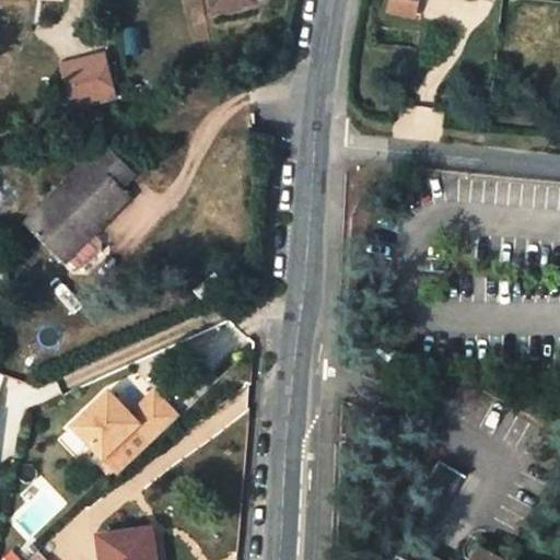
[(213,0),(216,10),(263,0),(213,0)]
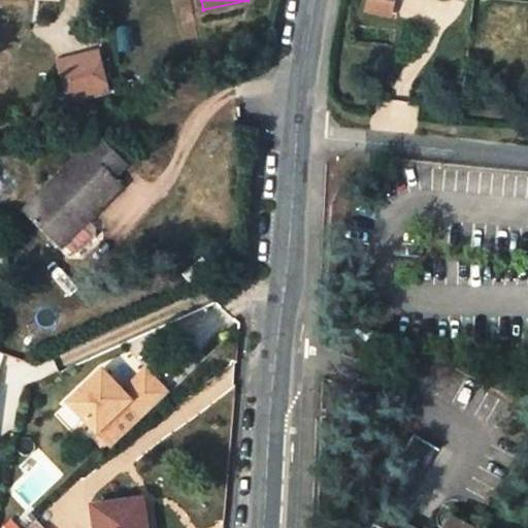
[(395,0),(373,0),(372,6),(392,12),(395,0)]
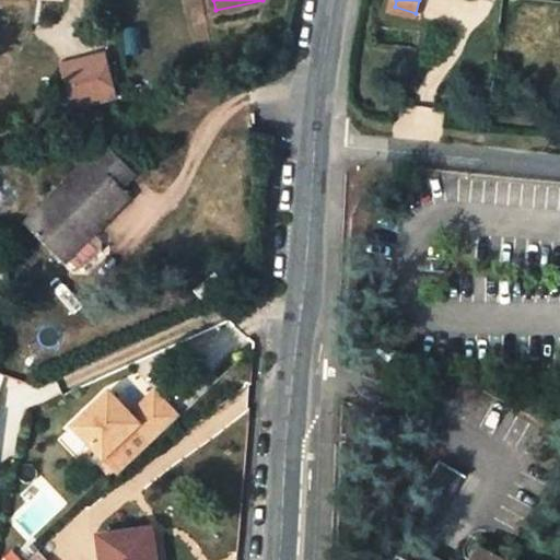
[(61,65),(73,106),(115,94),(103,53),(61,65)]
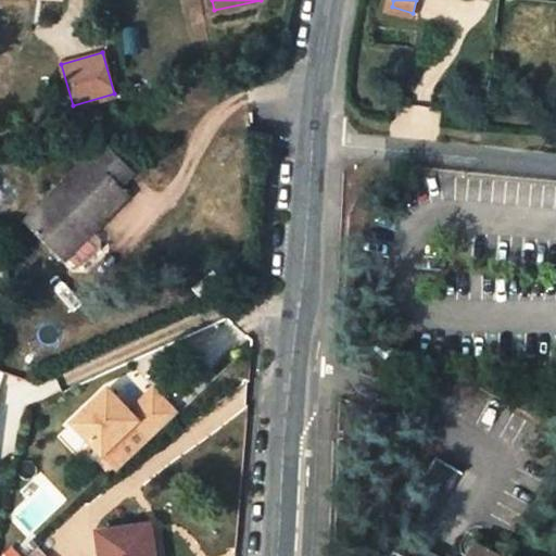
[(106,140),(29,219),(61,252),(63,249),(76,262),(85,262),(103,244),(102,236),(96,228),(131,193),(122,182),(136,169),(106,140)]
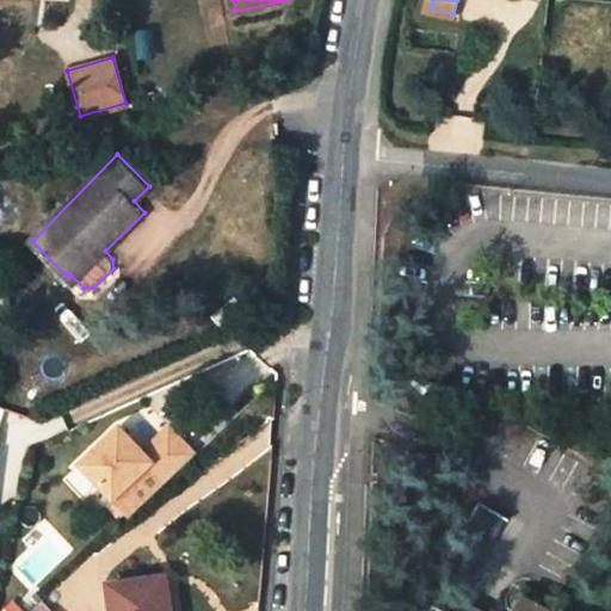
[(134,514),(198,452),(172,426),(146,450),(122,425),(84,462),(134,514)]
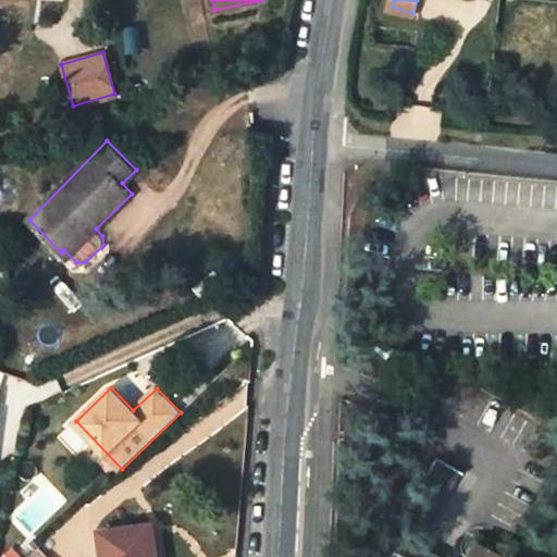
[(460,471),(435,458),(405,511),(430,525),(460,471)]
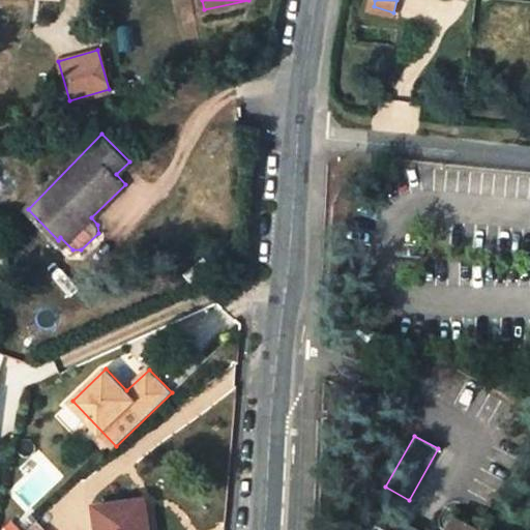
[(10,488),(30,509),(65,476),(46,454),(10,488)]
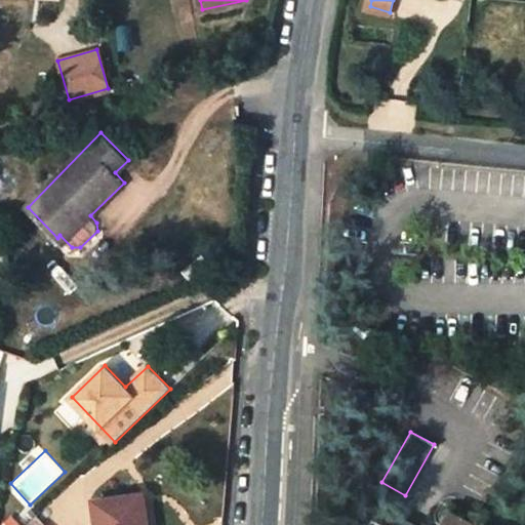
[(97,498),(101,524),(148,524),(143,492),(97,498)]
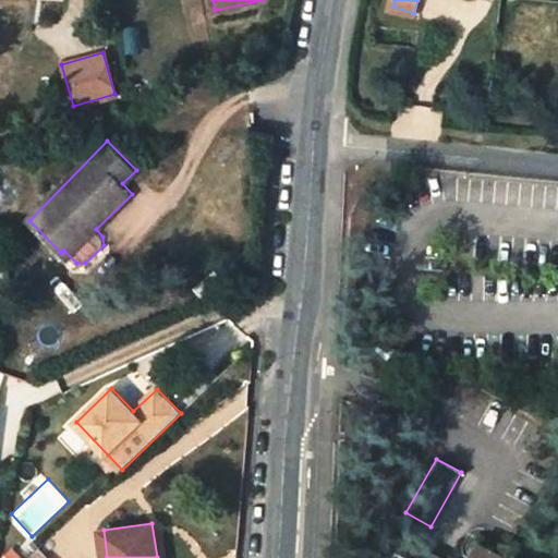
[(505,557),(478,544),(470,557),(408,557),(396,550),(391,557),(505,557)]
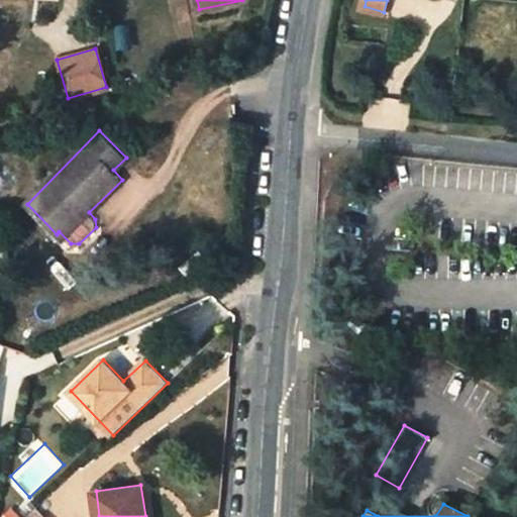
[(26,516),(46,516),(37,507),(26,516)]
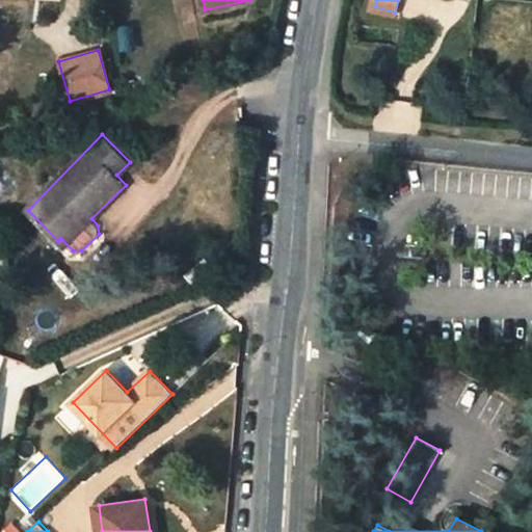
All buildings are outlined.
